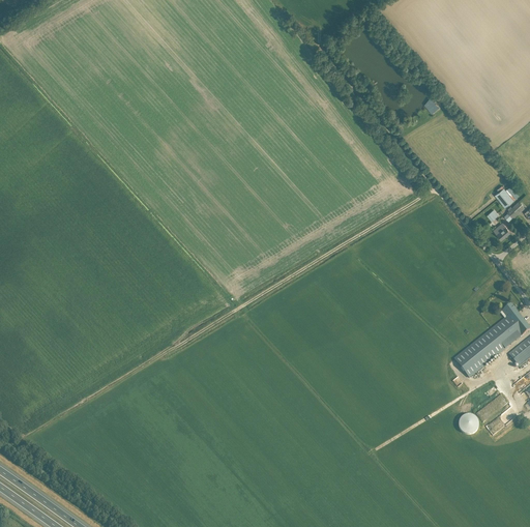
[(422,100),(432,110),(438,104),(430,94),(422,100)]
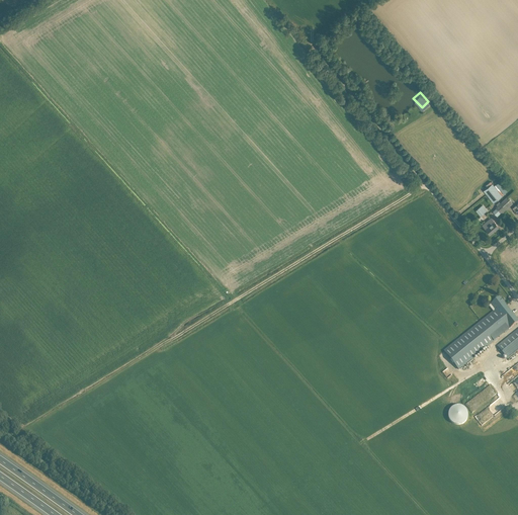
[(502,191),(507,186),(498,177),(493,182),(502,191)]
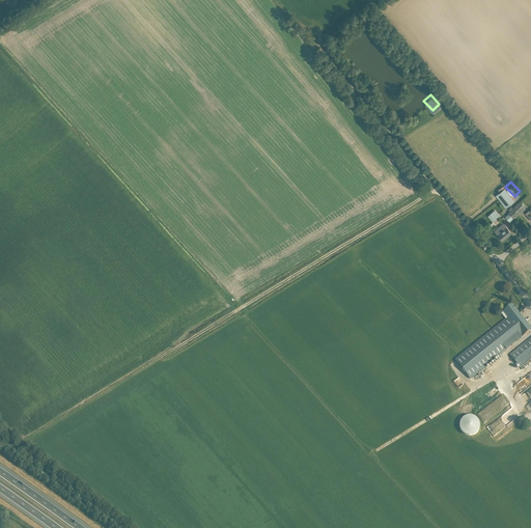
[(500,189),(496,192),(505,204),(514,197),(504,185),(500,189)]
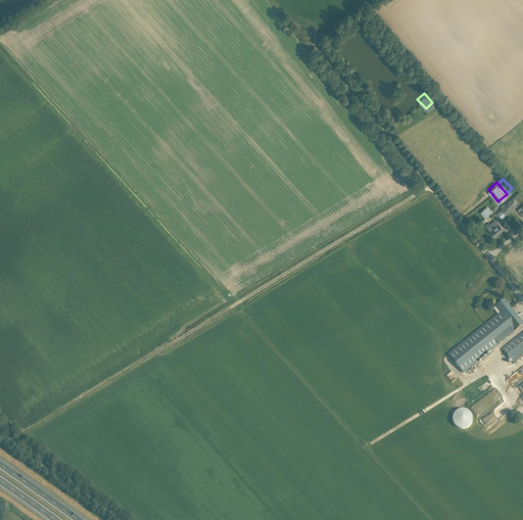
[(503,204),(501,206),(507,213),(518,201),(512,195),(505,202),(504,201),(502,203),(503,204)]
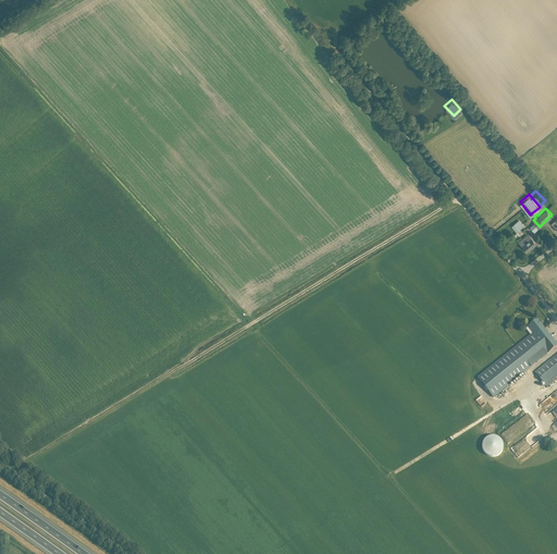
[(519,238),(527,249),(536,241),(533,236),(528,231),(527,232),(519,238)]
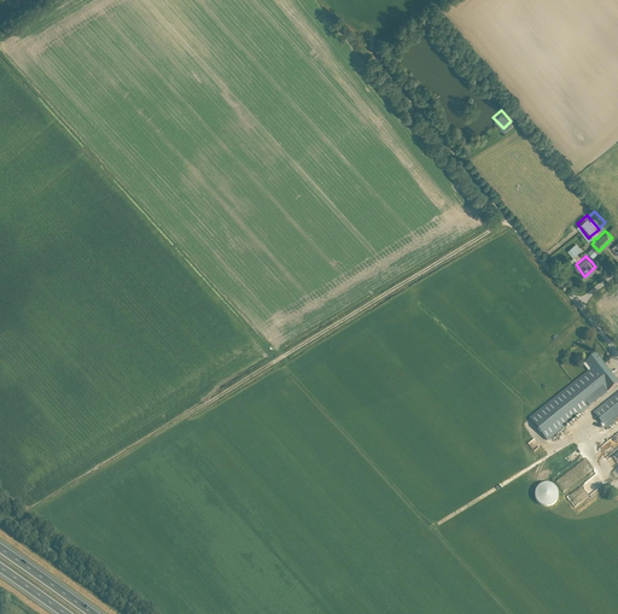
[(590,367),(590,368),(547,403),(530,415),(547,438),(564,424),(607,390),(617,380),(617,379),(596,351),(592,355),(587,358),(592,366),(590,367)]
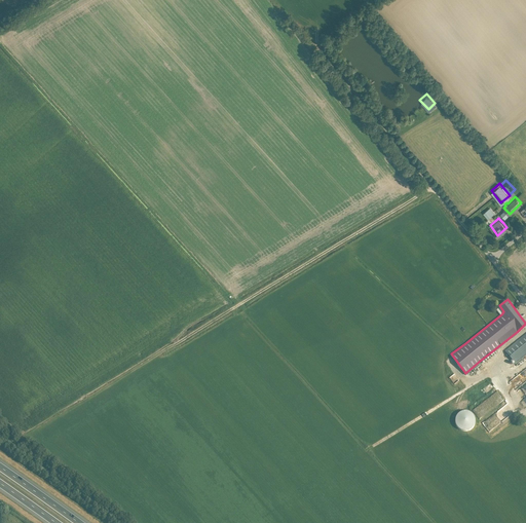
[(525,332),(504,348),(515,362),(525,352),(525,332)]
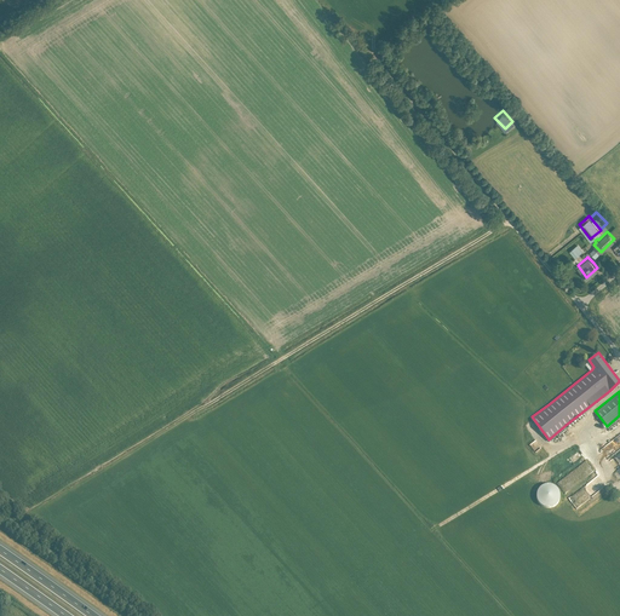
[(557,505),(556,483),(537,483),(538,505),(557,505)]
